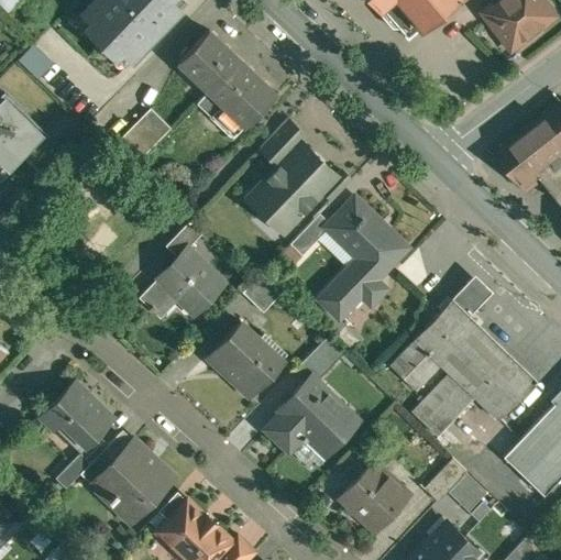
[(0,10),(2,11),(11,0),(0,0),(0,10)]
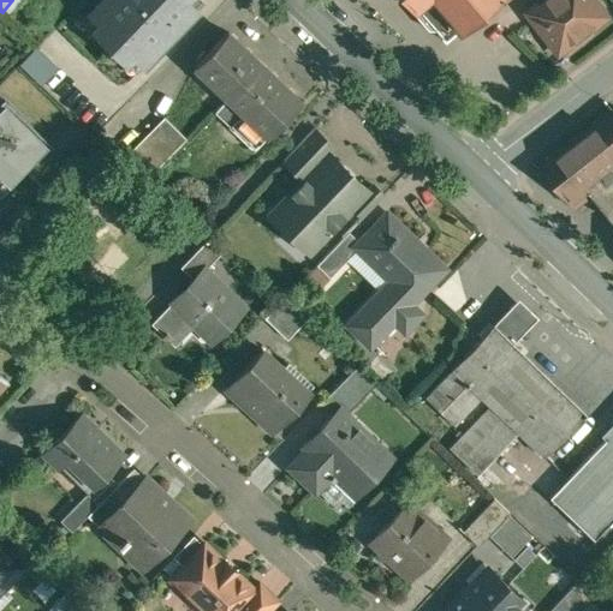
[(99,0),(84,16),(95,25),(88,34),(125,70),(132,63),(142,73),(198,15),(188,4),(191,0),(99,0)]
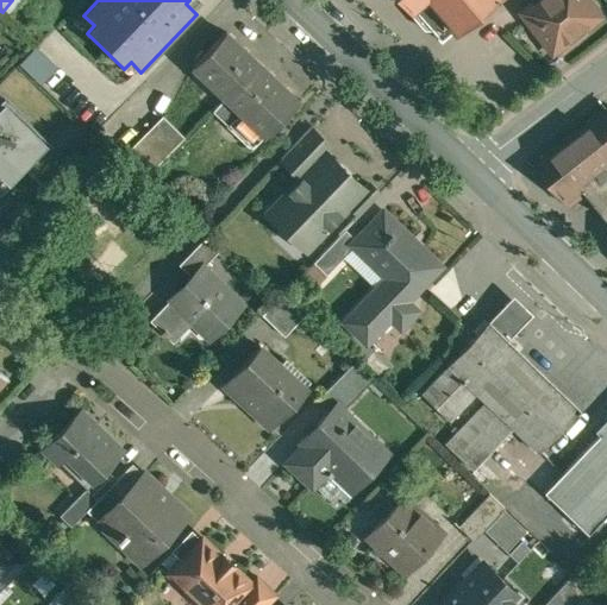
[(396,0),(405,10),(410,10),(412,12),(424,0),(426,0),(455,32),(490,0),(396,0)]
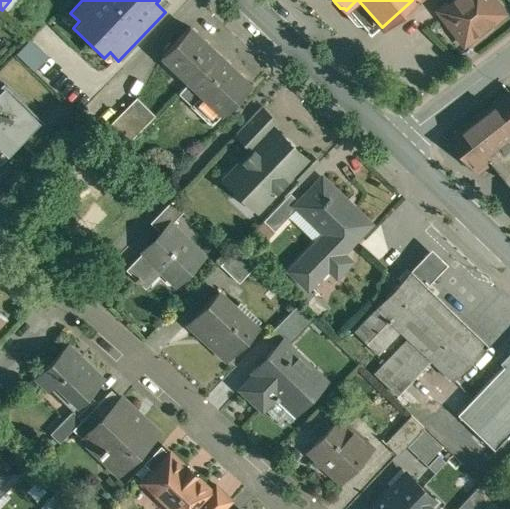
[(489,0),(453,0),(437,13),(462,47),(502,17),(489,0)]
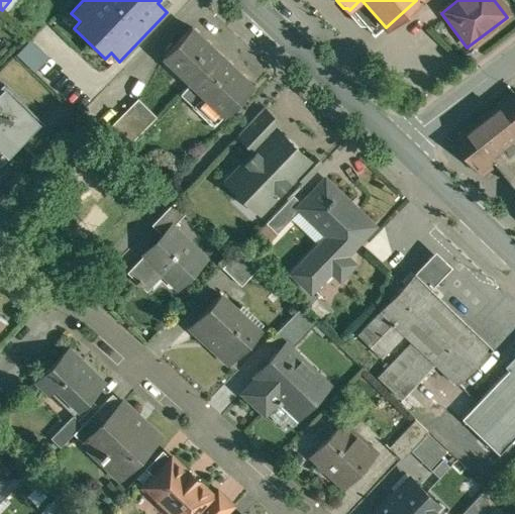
[(252,87),(191,28),(163,58),(164,59),(167,57),(181,70),(179,73),(202,94),(190,106),(213,128),(252,87)]
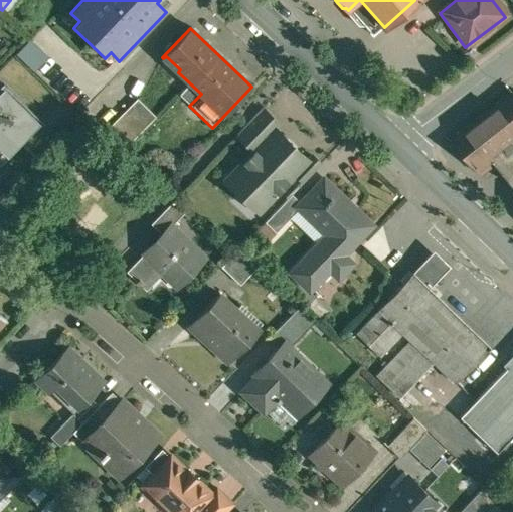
[(28,42),(14,57),(31,73),(45,59),(28,42)]
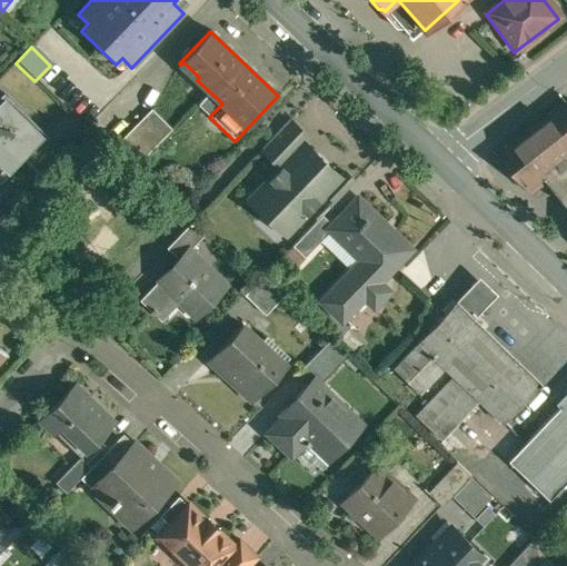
[(45,139),(1,97),(0,98),(0,184),(45,139)]
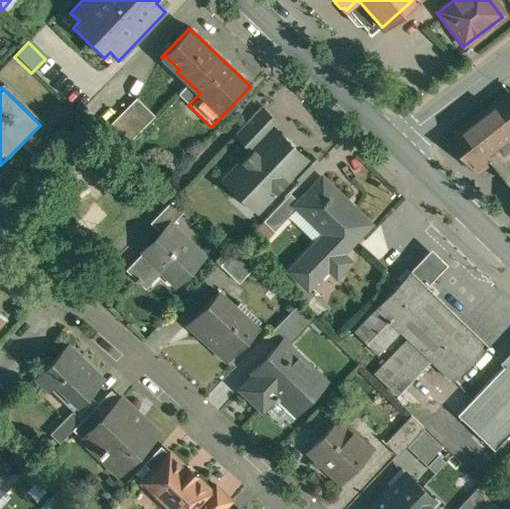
[(509,92),(445,143),(468,166),(509,133),(509,92)]
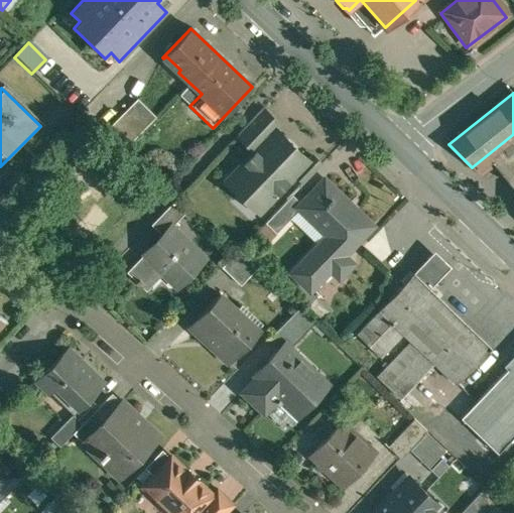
[(137,101),(103,136),(121,154),(155,119),(137,101)]
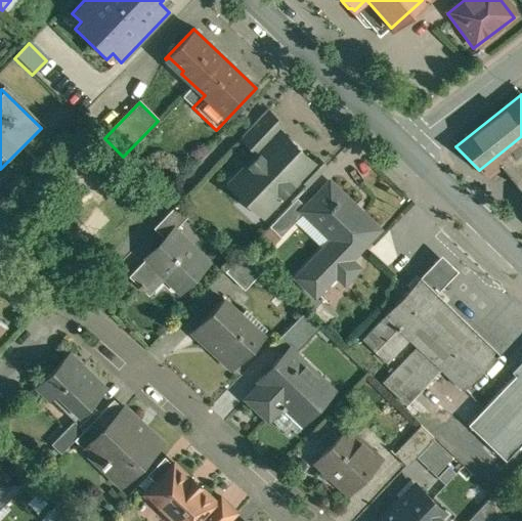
[(284,130),(266,113),(241,139),(258,156),(279,134),(284,130)]
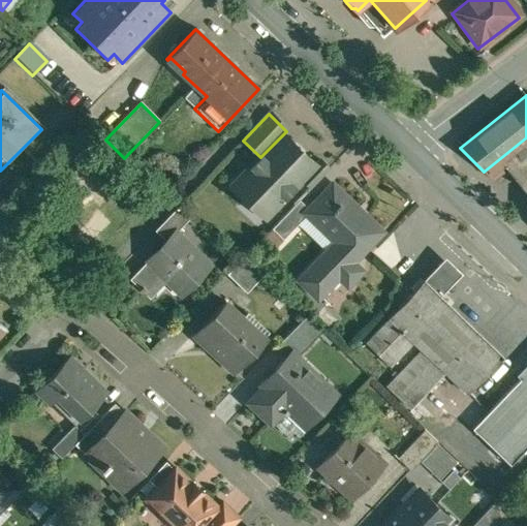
[(260,157),(231,187),(245,199),(249,195),(269,214),(302,180),(314,166),(282,135),(260,157)]
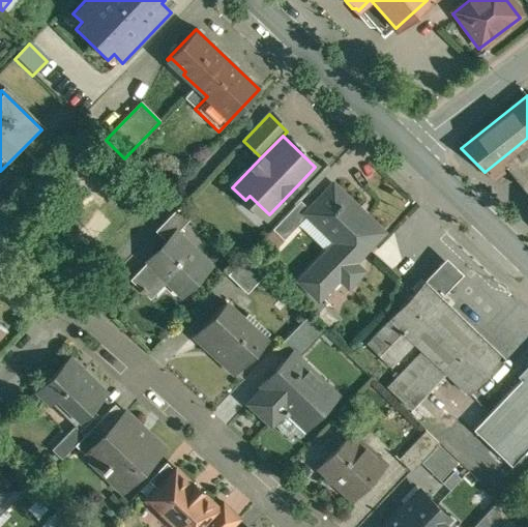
[(527,138),(485,172),(492,179),(504,169),(524,193),(527,188),(527,138)]
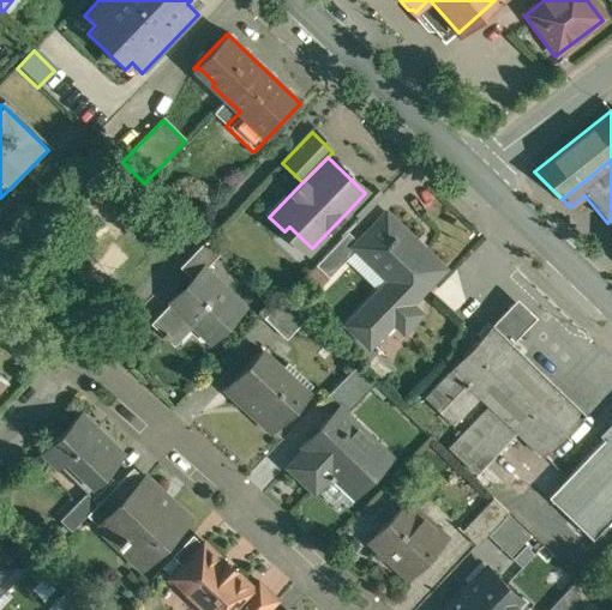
[(382,198),(370,187),(365,193),(351,209),(360,218),(361,219),(382,198)]
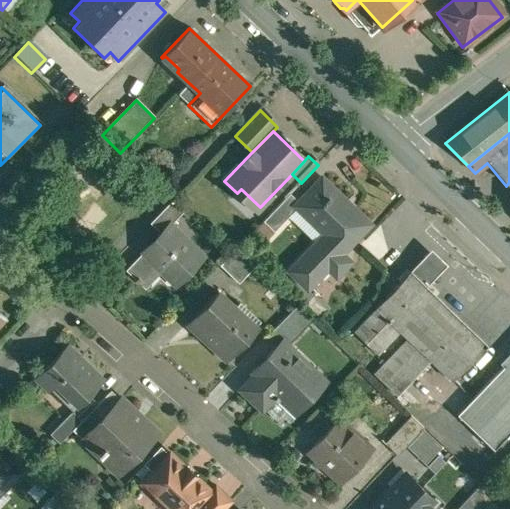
[(369,226),(321,179),(298,203),(327,232),(288,272),(308,291),(327,272),(343,255),(356,241),(355,240),(369,226)]
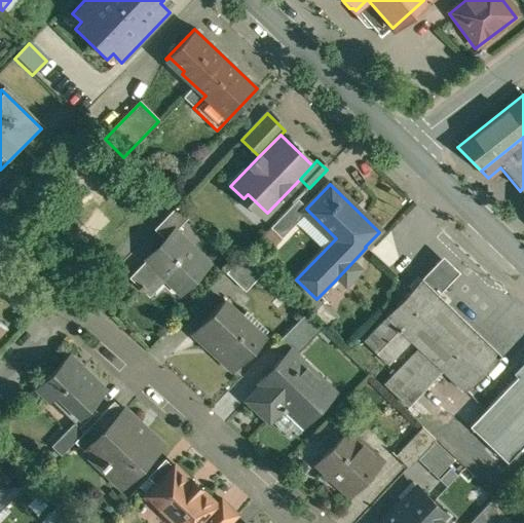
[(292,206),(269,229),(281,239),(303,216),(292,206)]
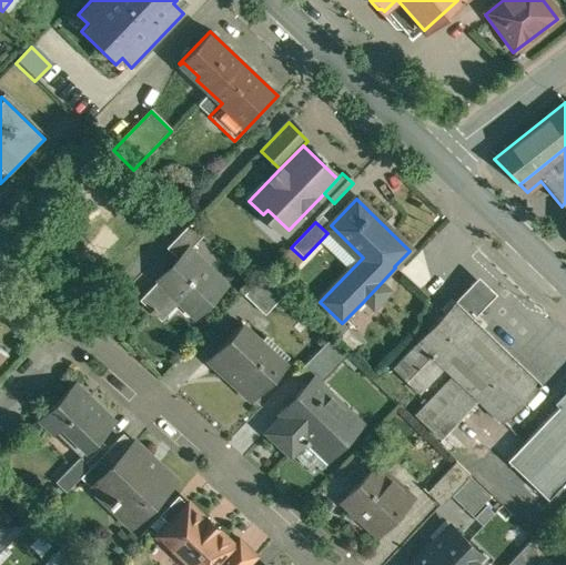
[(190,224),(165,250),(178,261),(187,251),(188,252),(203,236),(190,224)]
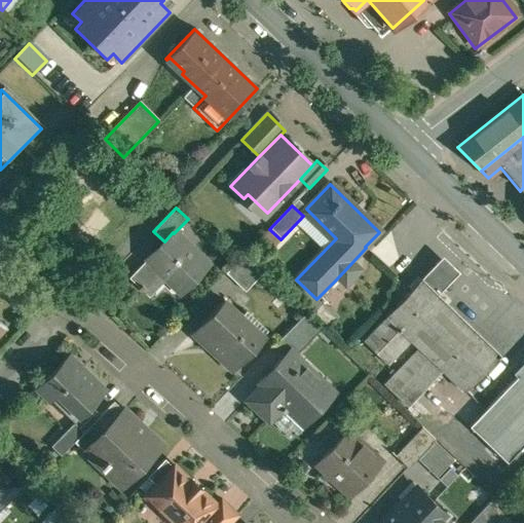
[(164,241),(128,279),(144,293),(160,275),(180,294),(208,266),(174,233),(173,232),(164,241)]
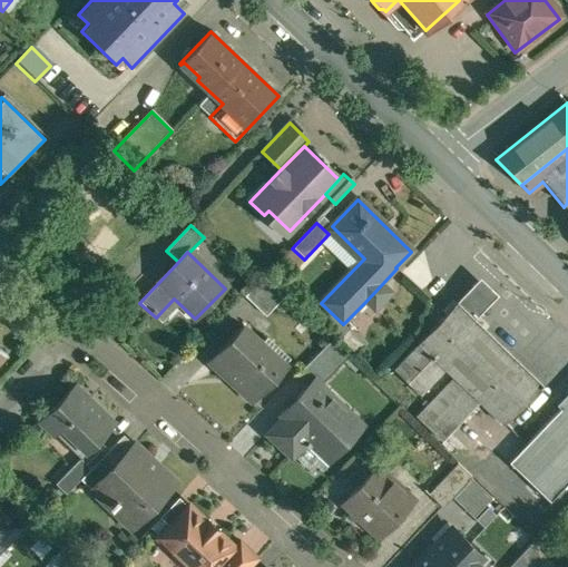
[(263,279),(244,297),(265,318),(284,299),(263,279)]
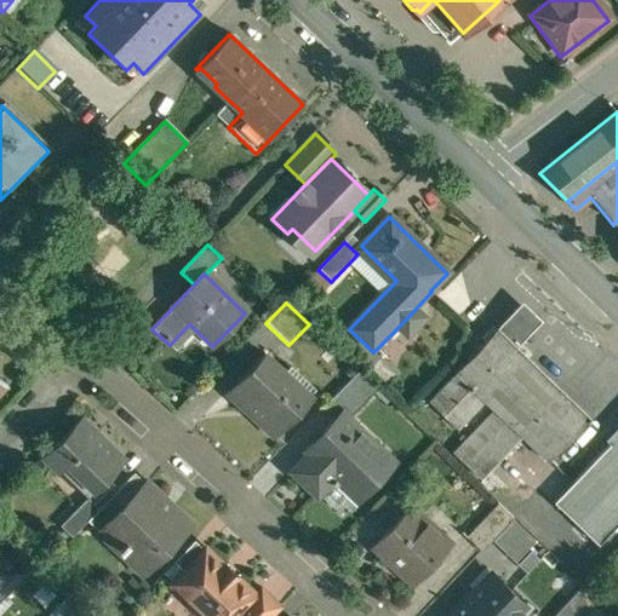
[(416,309),(396,329),(406,339),(425,318),(416,309)]
